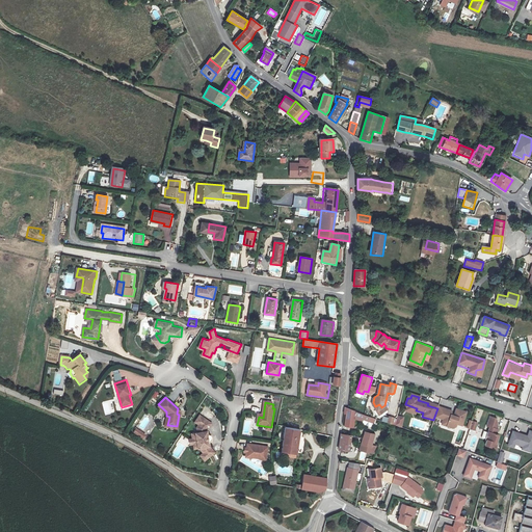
[(417,408),(405,404),(404,406),(405,407),(404,410),(415,414),(416,410),(417,408)]
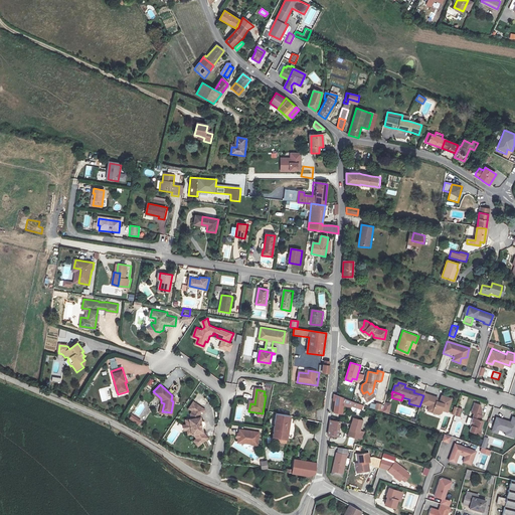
[(438,397),(424,393),(423,395),(420,403),(428,406),(427,411),(438,414),(441,412),(442,410),(448,412),(452,398),(442,395),(440,402),(437,401),(438,397)]
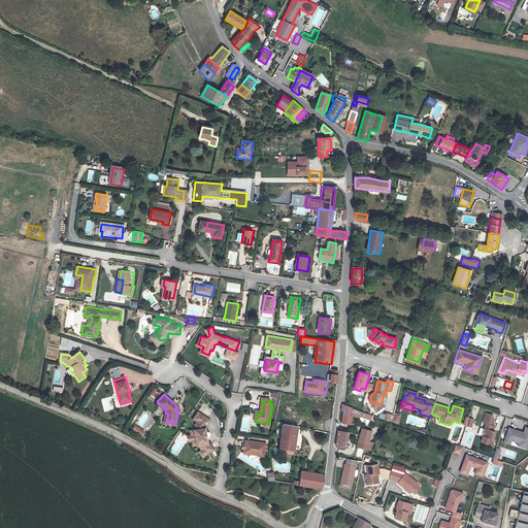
[(347,406),(343,405),(342,410),(344,411),(342,424),(351,424),(353,415),(361,417),(366,419),(367,414),(347,406)]
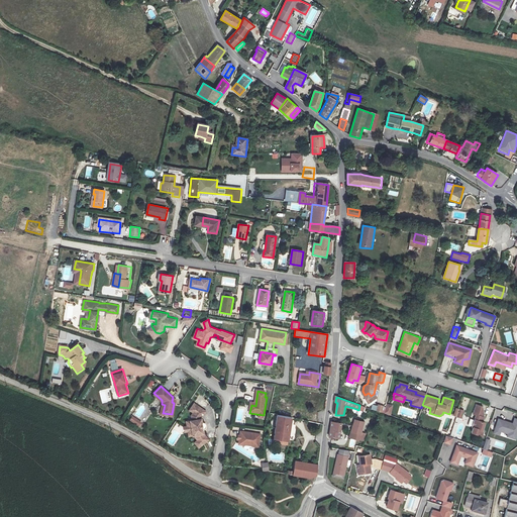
[(201,402),(196,407),(200,412),(197,414),(197,419),(195,419),(194,433),(195,433),(201,446),(209,442),(205,434),(206,419),(212,413),(201,402)]
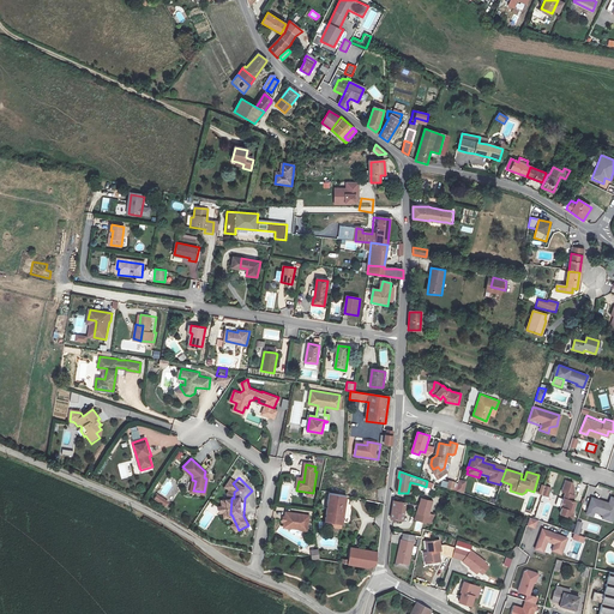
[(572,483),(565,481),(561,492),(565,493),(560,507),(561,507),(559,513),(572,518),(573,511),(572,511),(575,503),(572,501),(575,495),(573,495),(575,492),(572,483)]
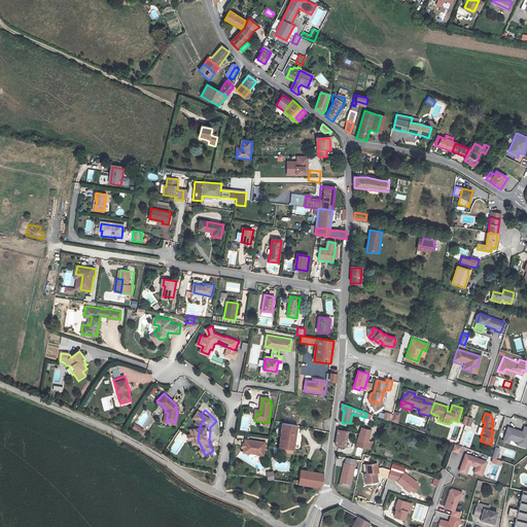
[(132,429),(142,434),(145,429),(135,423),(132,429)]
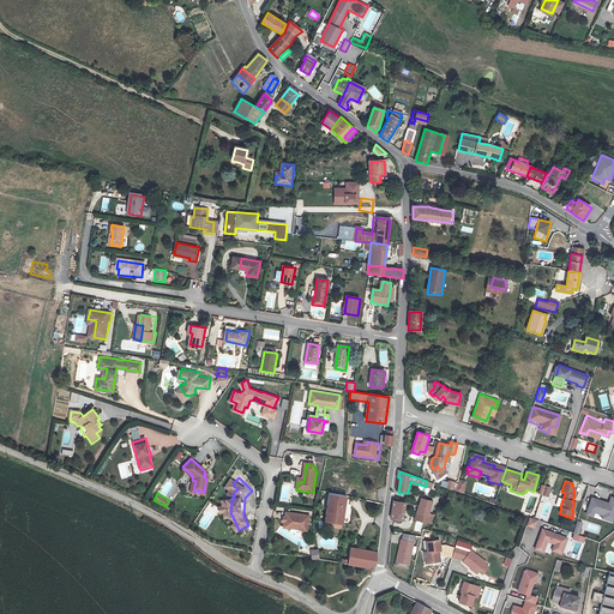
[(345,498),(326,494),(321,519),(341,523),(345,498)]
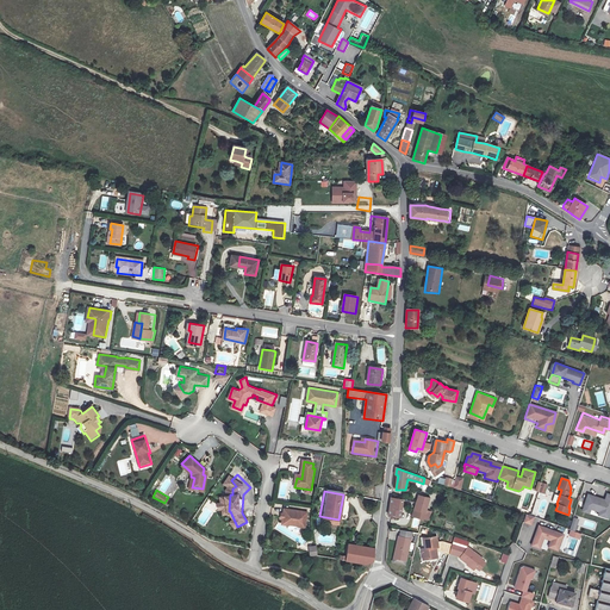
[(597,499),(598,498),(587,495),(583,508),(590,510),(590,509),(598,512),(597,515),(608,518),(609,510),(609,495),(607,495),(604,500),(601,499),(597,499)]
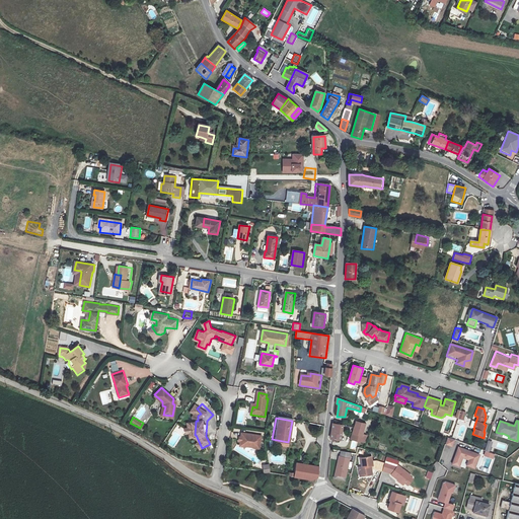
[(366,443),(368,434),(363,432),(366,424),(357,422),(355,428),(353,434),(362,437),(360,442),(366,443)]
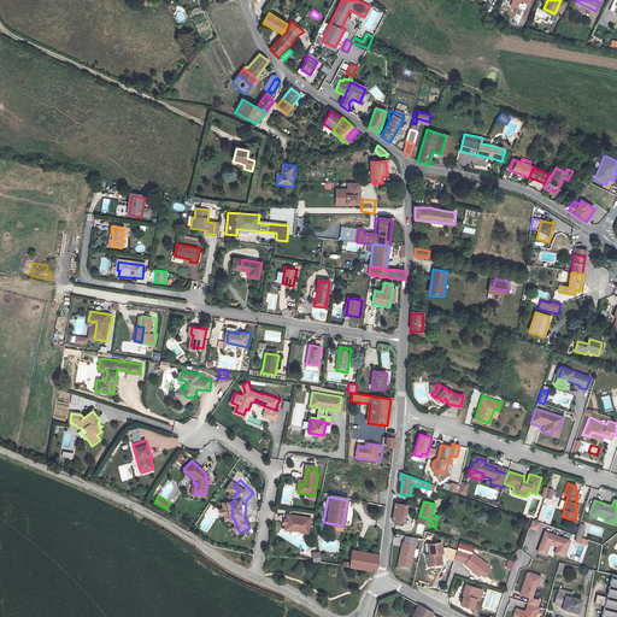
[(404,524),(407,505),(397,504),(394,522),(404,524)]
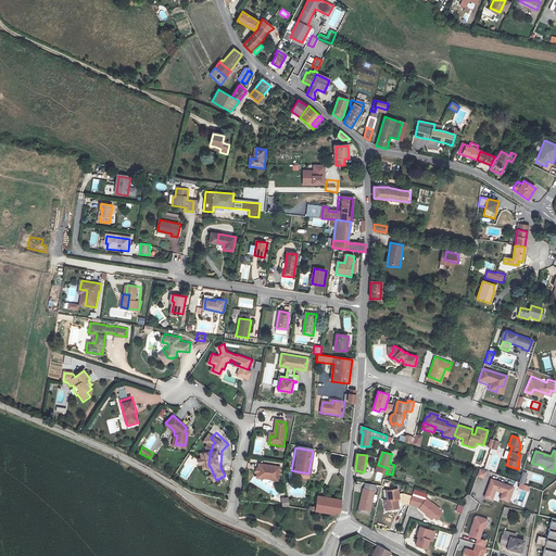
[(281,468),(260,465),(257,479),(279,482),(281,468)]
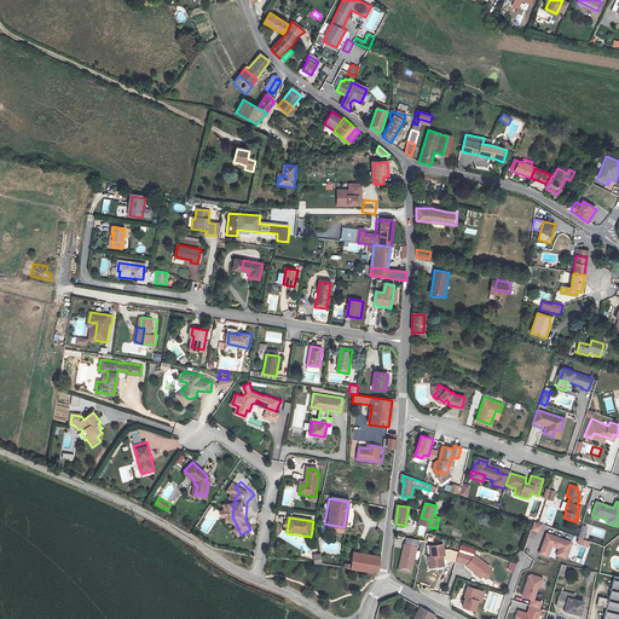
[(542,525),(534,522),(531,530),(539,532),(542,525)]
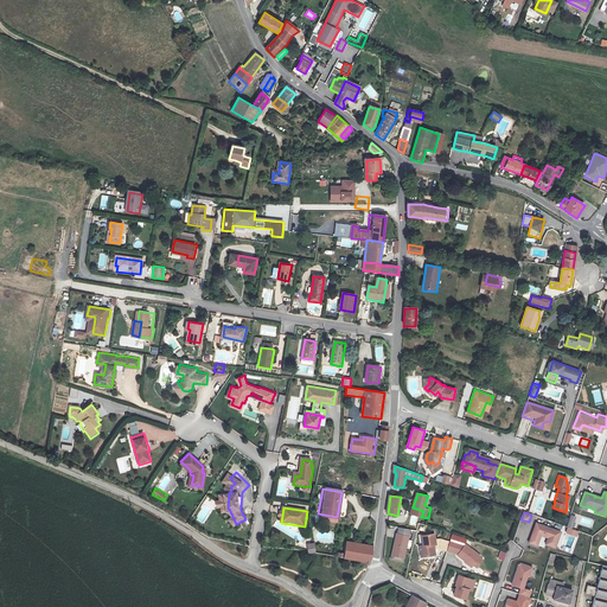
[(548,538),(548,541),(556,544),(561,532),(536,523),(529,543),(537,545),(541,536),(548,538)]
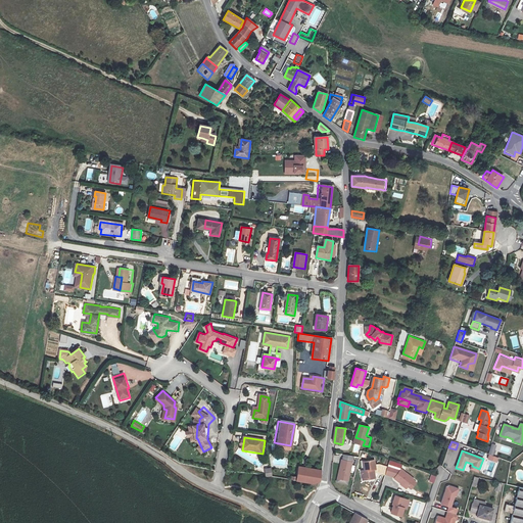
[(353,457),(343,455),(342,461),(341,461),(338,478),(338,479),(349,481),(353,457)]
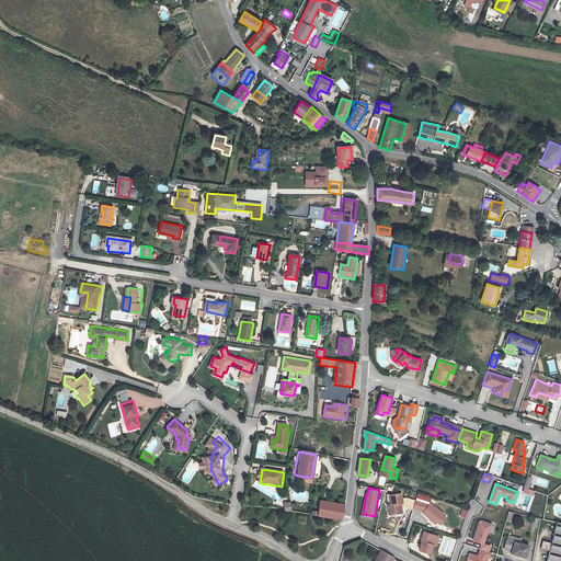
[(396,497),(396,496),(389,496),(390,506),(387,506),(387,516),(393,516),(393,514),(401,514),(400,510),(400,508),(400,506),(402,506),(402,497),(396,497)]
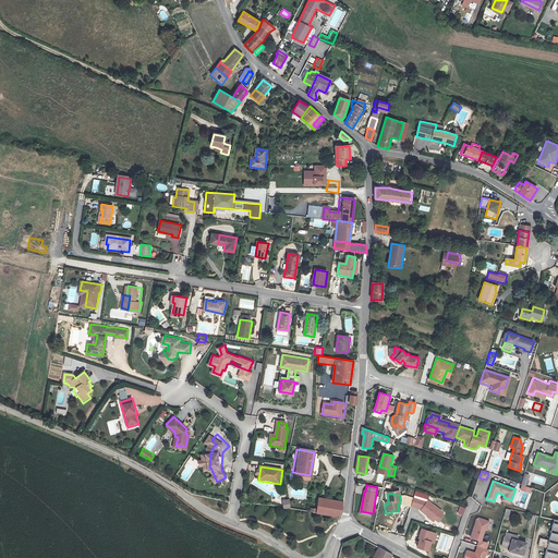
[(419,506),(424,498),(415,495),(412,504),(419,506)]
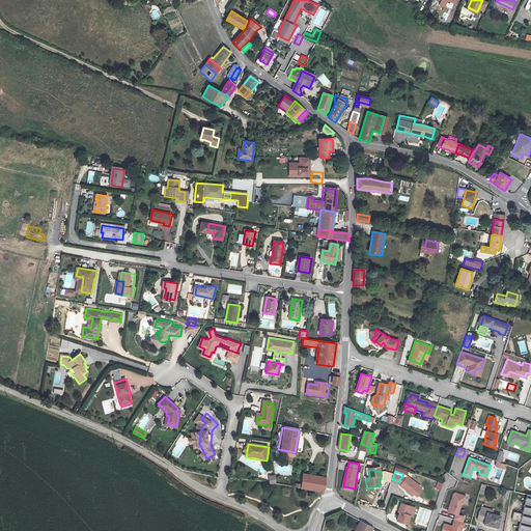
[(325,487),(327,478),(304,474),(302,484),(296,483),(296,486),(318,491),(325,487)]
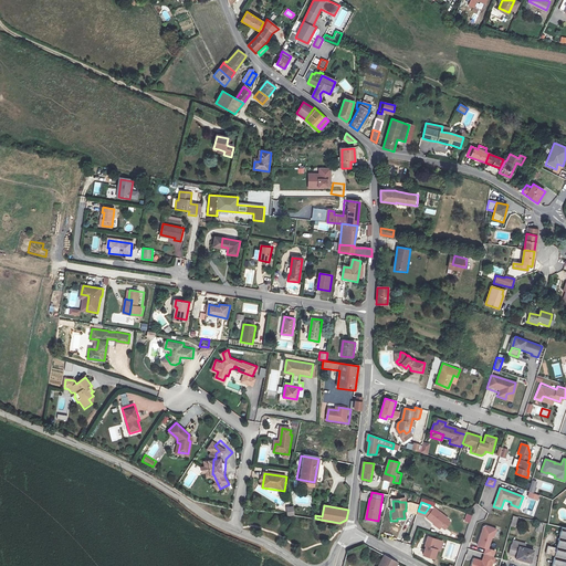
[(430,505),(425,513),(429,516),(428,516),(435,522),(436,521),(442,526),(443,525),(448,519),(449,517),(436,507),(435,509),(430,505)]
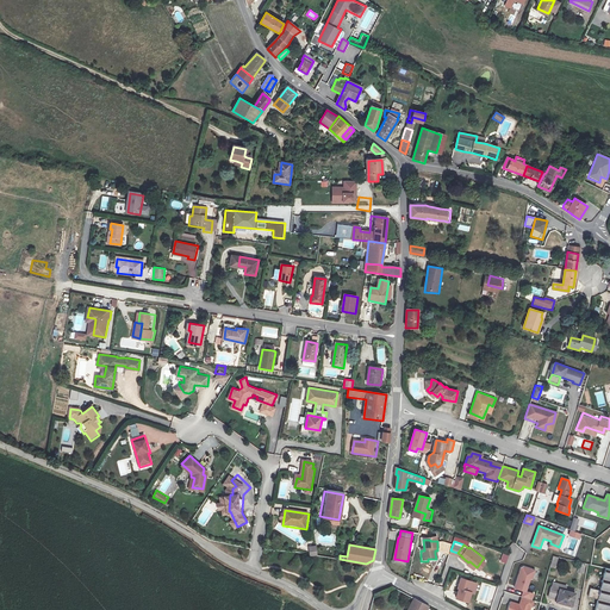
[(533,579),(535,570),(524,566),(522,567),(515,587),(524,590),(522,597),(533,599),(534,593),(527,591),(530,578),(533,579)]
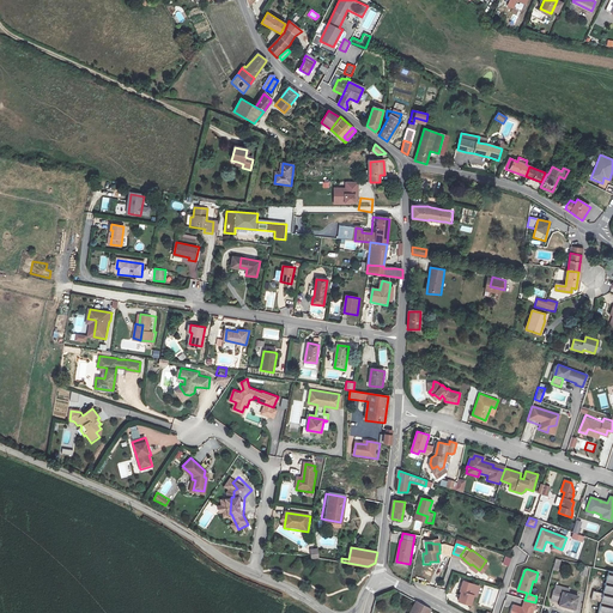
[(612,612),(612,575),(607,574),(602,596),(593,594),(590,604),(600,606),(599,612),(612,612)]
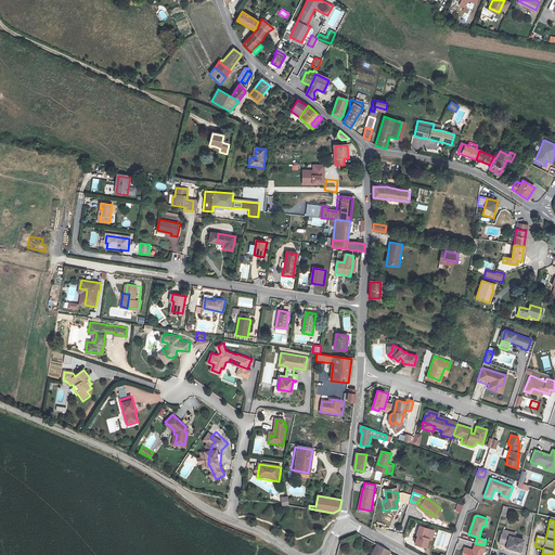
[(429,528),(420,525),(415,533),(417,534),(414,542),(425,546),(429,538),(426,537),(429,528)]
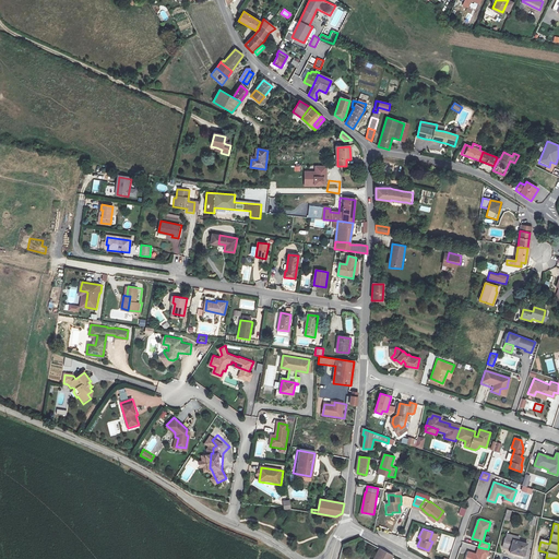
[(435,543),(438,534),(432,532),(429,540),(432,542),(435,543)]
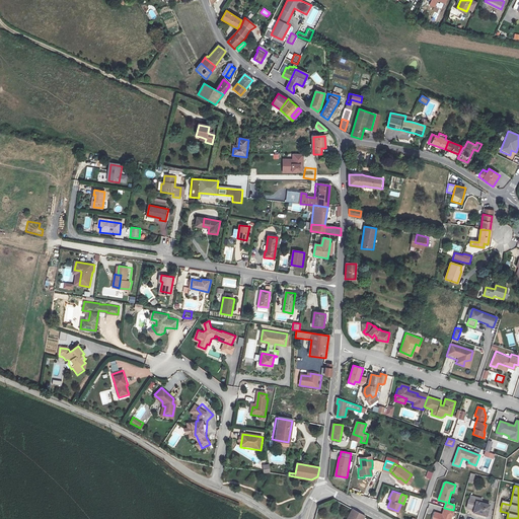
[(486,517),(489,506),(478,502),(476,505),(474,505),(475,501),(469,499),(466,507),(473,510),(472,512),(486,517)]
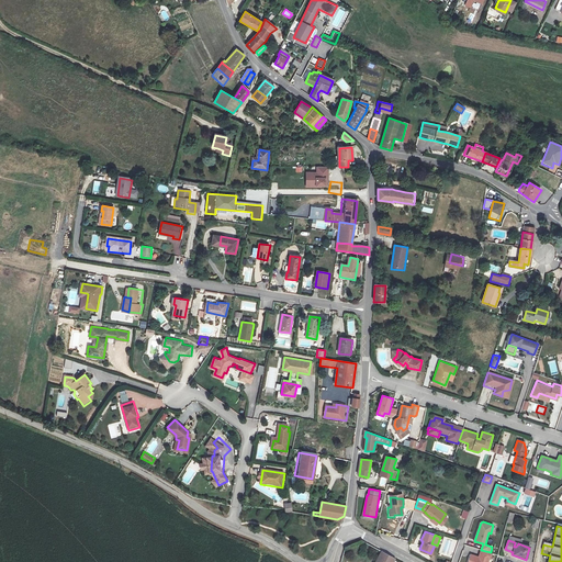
[(393,561),(395,559),(382,551),(375,561),(393,561)]
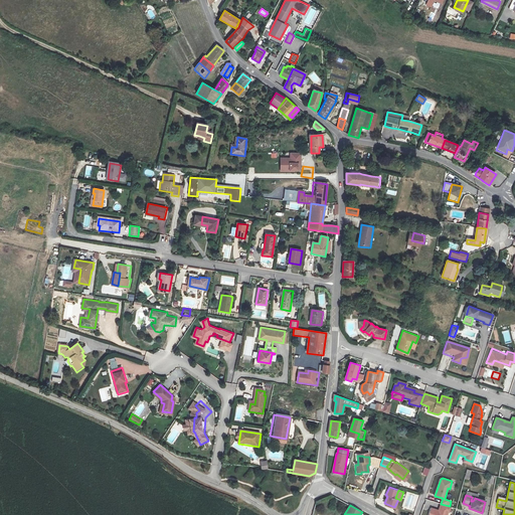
[(432,508),(428,514),(447,514),(449,512),(450,512),(451,508),(441,505),(439,511),(432,508)]
